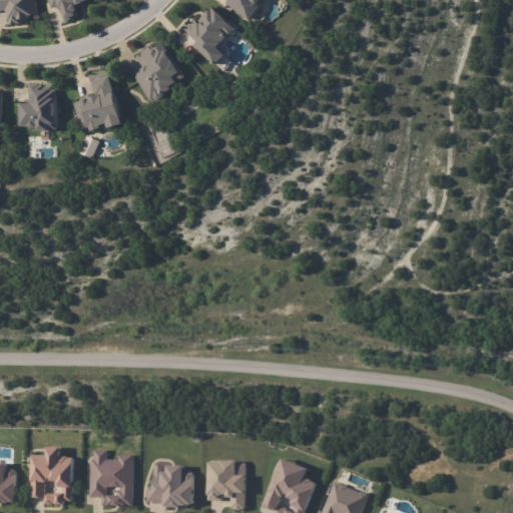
[(36,0),(38,14),(35,15),(30,16),(30,19),(23,19),(24,23),(10,25),(8,10),(0,11),(0,0),(36,0)]
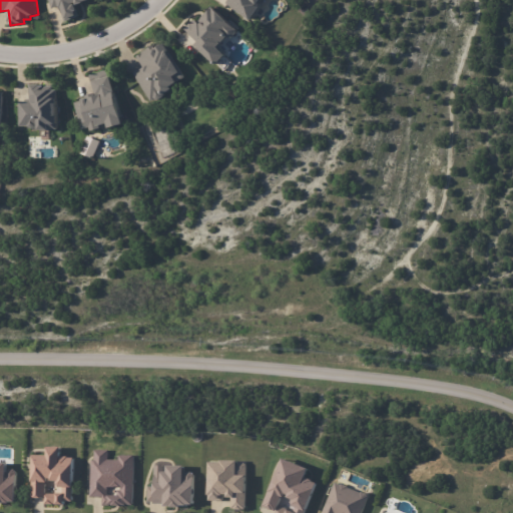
[(86,0),(48,0),(51,8),(59,6),(64,21),(78,16),(75,4),(86,0)]
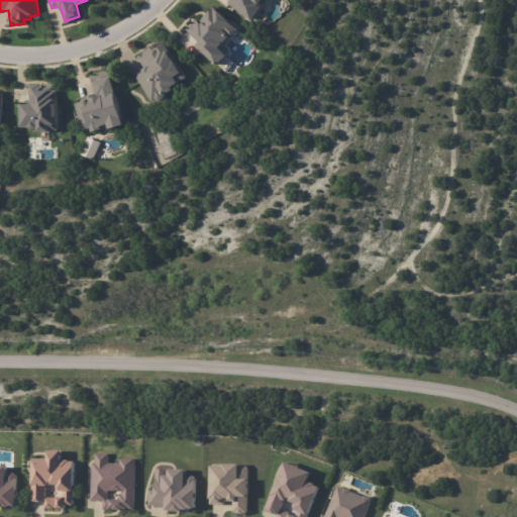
[(252,20),(230,3),(232,0),(266,0),(263,4),(263,7),(252,20)]
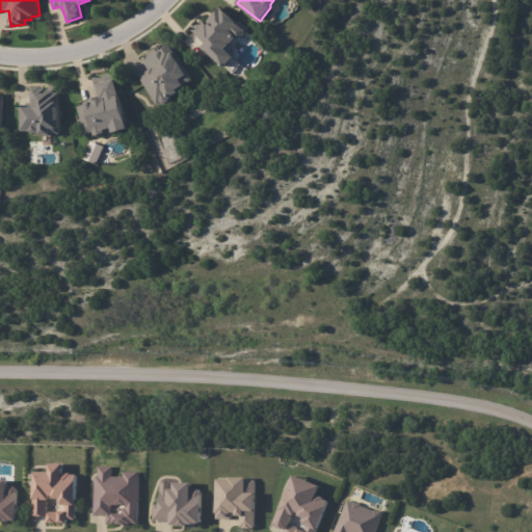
[(237,57),(227,69),(205,47),(208,44),(205,41),(204,41),(198,35),(198,34),(193,30),(201,23),(204,20),(207,23),(211,19),(218,11),(221,7),(227,12),(228,12),(246,31),(247,34),(242,40),(239,40),(238,38),(232,45),(233,45),(228,49),(237,57)]
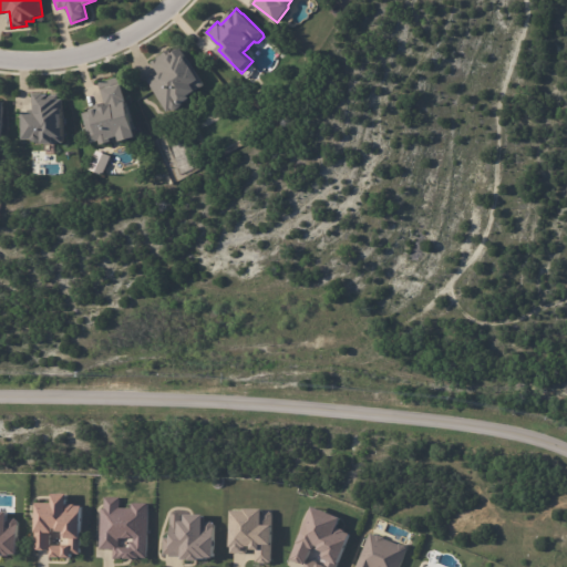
[(168,112),(148,81),(160,74),(152,62),(158,59),(158,58),(171,49),(173,52),(178,49),(178,50),(182,48),(187,55),(186,57),(197,75),(199,74),(203,80),(203,81),(206,85),(198,91),(192,96),(193,99),(183,105),(183,107),(179,110),(177,111),(174,111),(173,110),(168,112)]
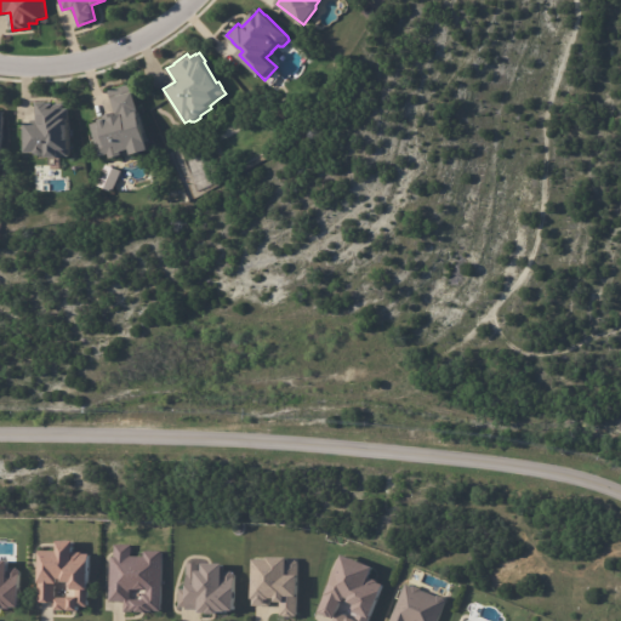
[(98,158),(130,151),(131,155),(148,151),(132,84),(108,90),(114,115),(90,121),(98,158)]
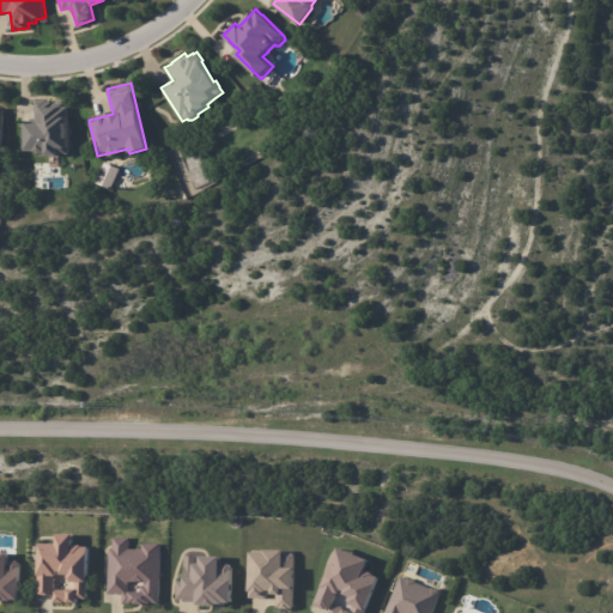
[(53,103),(64,103),(65,108),(68,108),(71,155),(48,157),(48,151),(44,153),(41,153),(37,153),(35,152),(35,151),(25,151),(24,122),(36,122),(36,101),(48,101),(48,103),(53,103)]
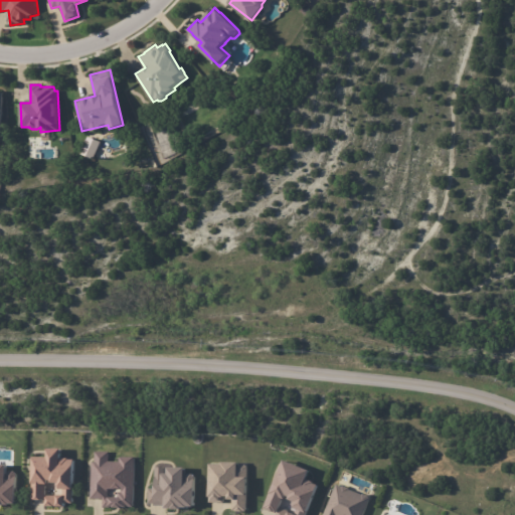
[(93,159),(100,142),(86,137),(79,153),(93,159)]
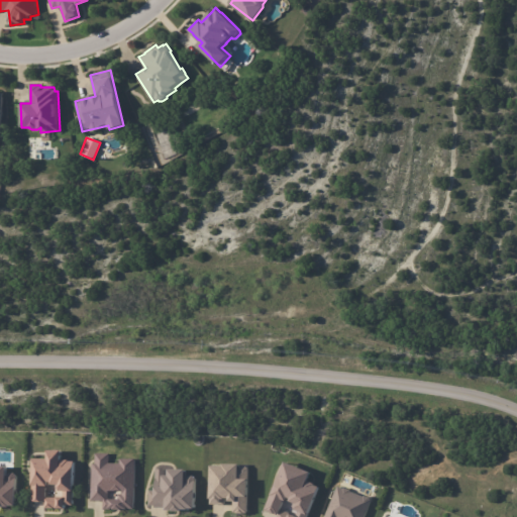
[(74,460),(60,460),(60,450),(47,450),(46,458),(32,458),(32,501),(45,501),(44,507),(73,508),(74,460)]
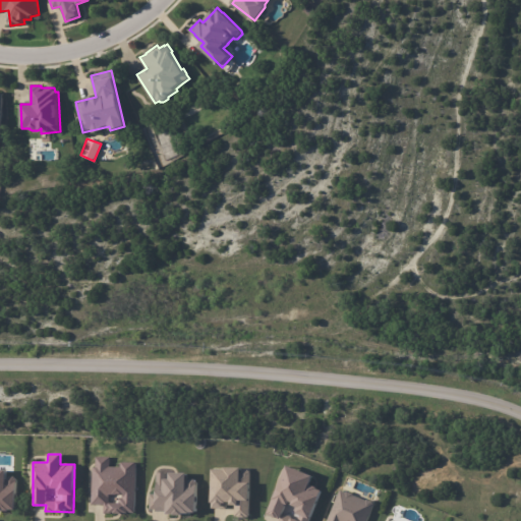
[(92,505),(104,505),(103,513),(135,513),(135,462),(120,462),(120,467),(110,466),(110,457),(93,456),(92,505)]
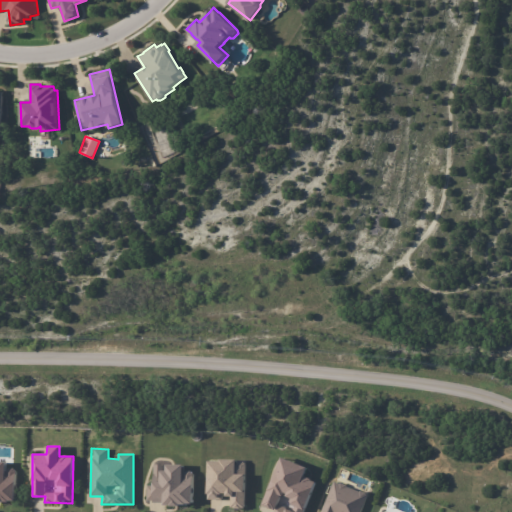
[(304,511),(315,481),(304,477),(307,467),(279,457),(263,505),(275,509),(273,511),(304,511)]
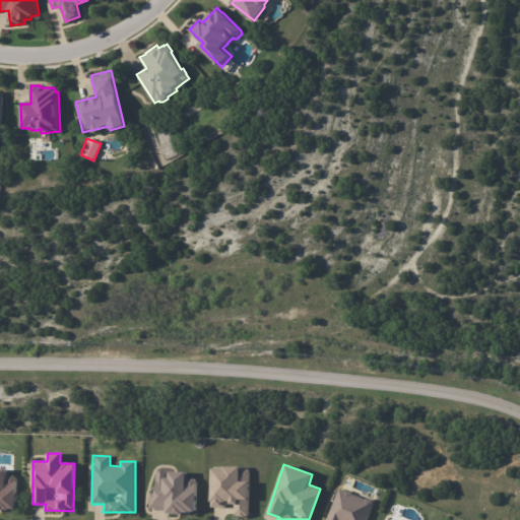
[(249,467),(211,467),(210,507),(226,507),(226,504),(234,504),(234,516),(249,516),(249,467)]
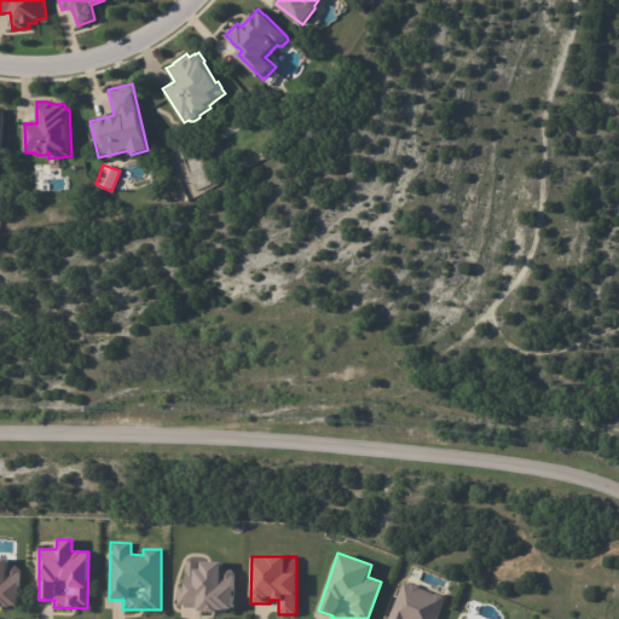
[(7,559),(0,557),(0,605),(19,606),(19,566),(7,566),(7,559)]
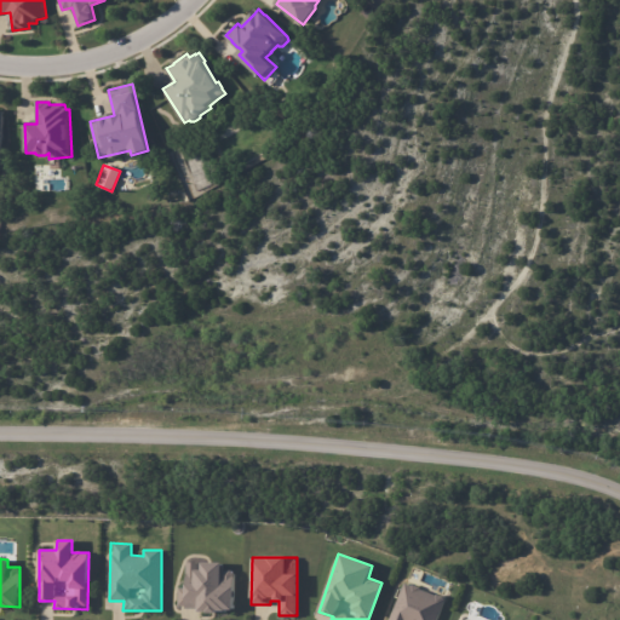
[(222,563),(185,562),(185,589),(178,589),(177,609),(234,610),(235,570),(222,570),(222,563)]
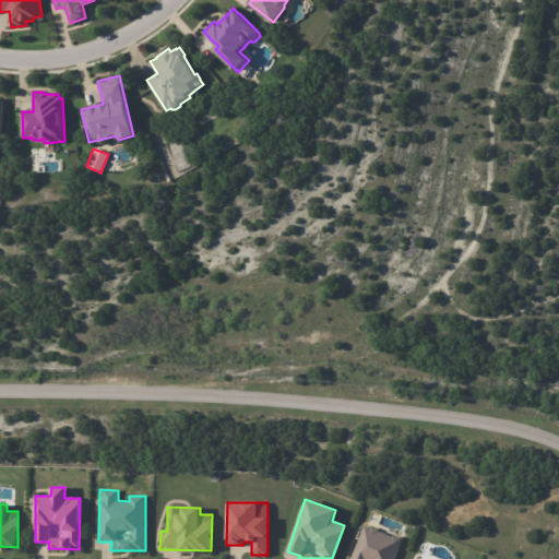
[(349,558),(393,558),(401,538),(363,525),(349,558)]
